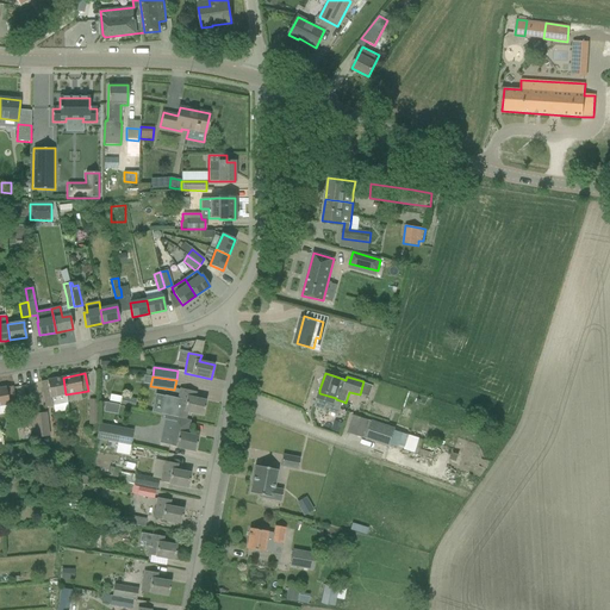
[(54,406),(55,414),(68,411),(67,403),(68,403),(66,394),(63,378),(41,381),(47,408),(54,406)]
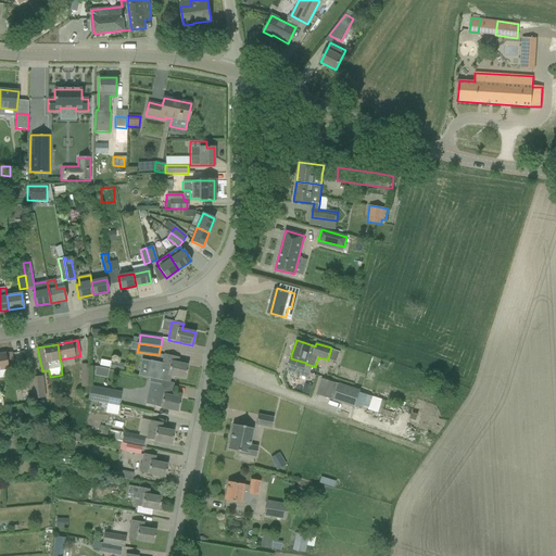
[(0,378),(8,377),(5,369),(13,368),(11,352),(0,354),(0,378)]
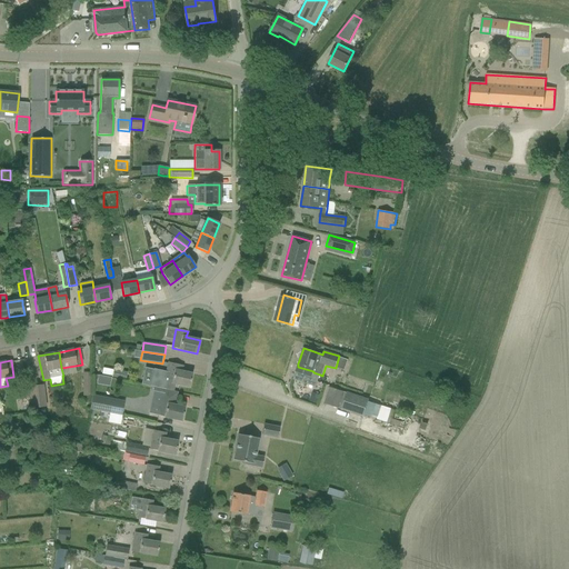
[(153,369),(150,387),(163,389),(172,391),(175,383),(178,385),(189,387),(192,373),(179,371),(180,366),(169,362),(167,372),(153,369)]
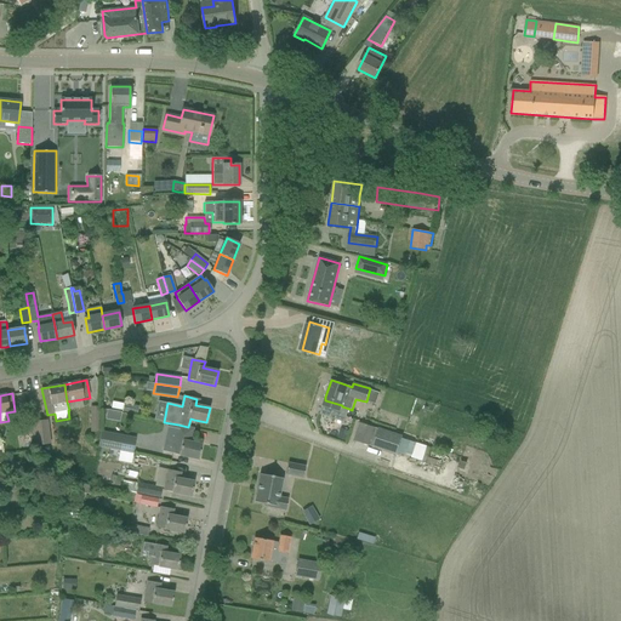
[(325,400),(320,414),(345,422),(348,411),(349,409),(342,406),(342,405),(325,400)]
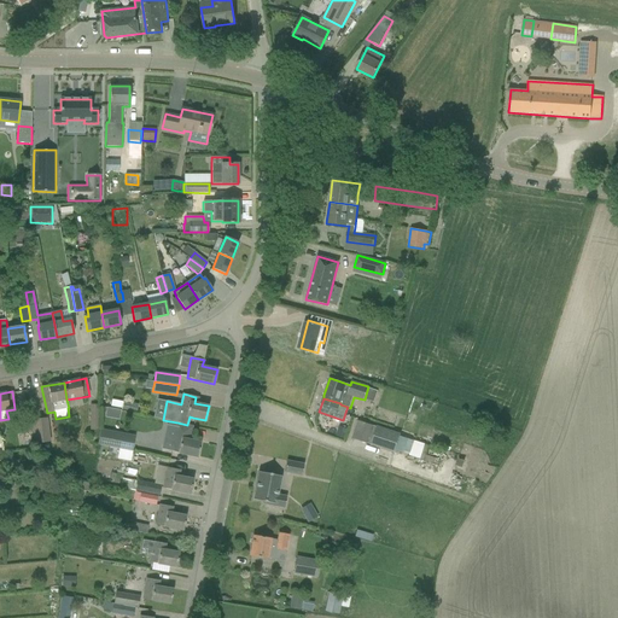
[(122,403),(121,409),(136,413),(138,406),(123,402),(122,403)]
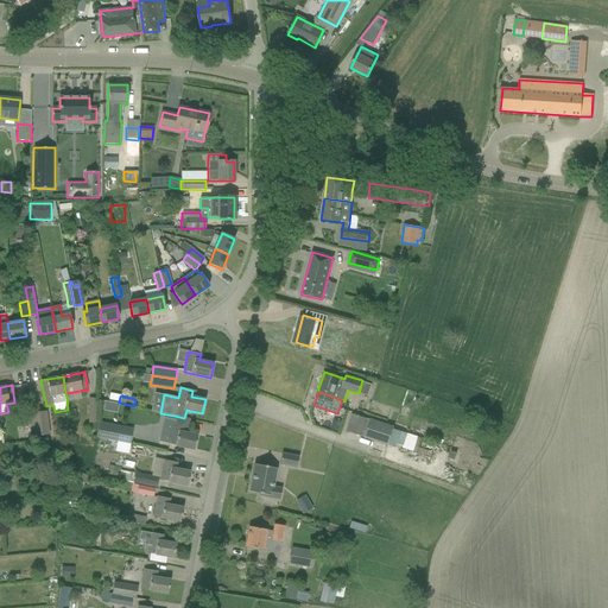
[(26,413),(18,416),(20,428),(32,425),(29,413),(31,412),(30,407),(25,409),(26,413)]
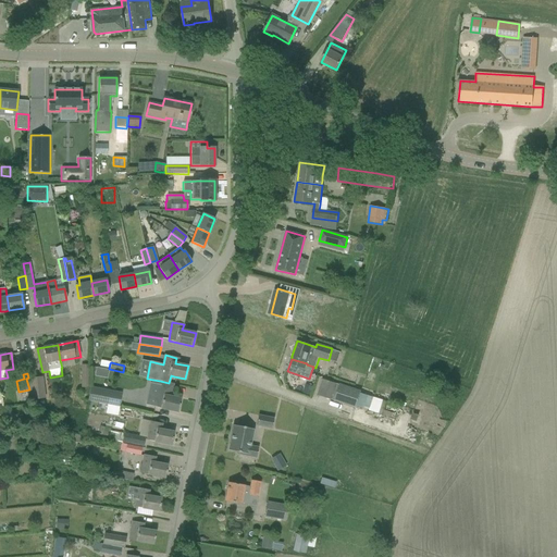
[(28,379),(32,400),(45,398),(41,376),(28,379)]
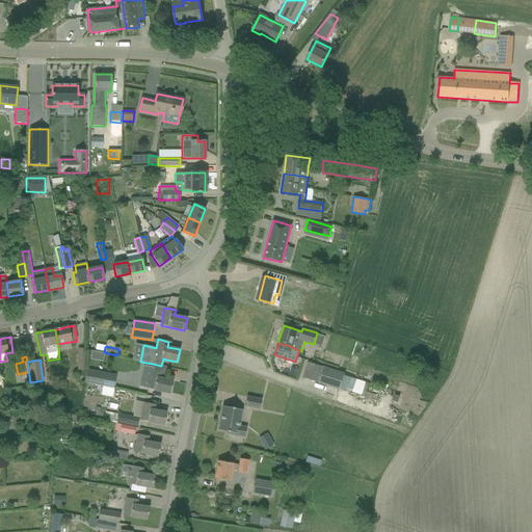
[(140,376),(138,387),(170,394),(173,381),(161,379),(162,375),(163,376),(165,368),(143,363),(142,367),(151,369),(150,378),(140,376)]
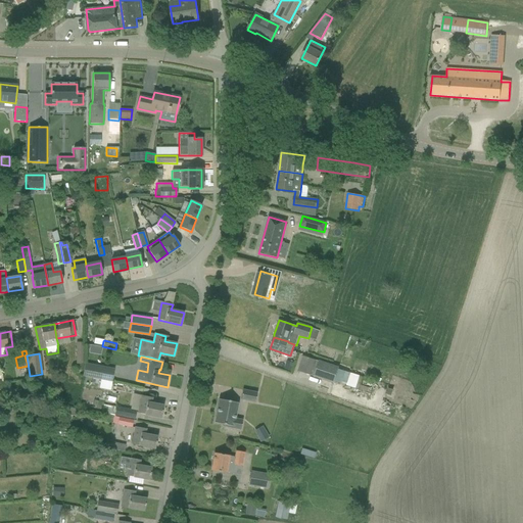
[(314,377),(333,384),(339,368),(319,361),(319,362),(316,361),(303,357),(299,371),(314,376),(314,377)]
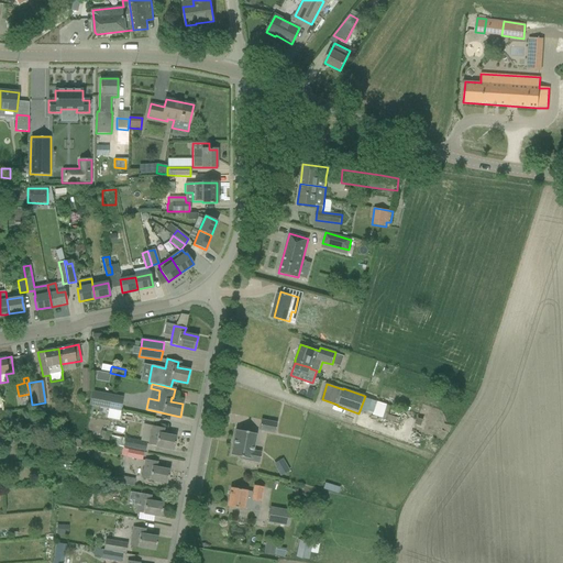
[(316,392),(309,389),(306,397),(312,399),(316,392)]
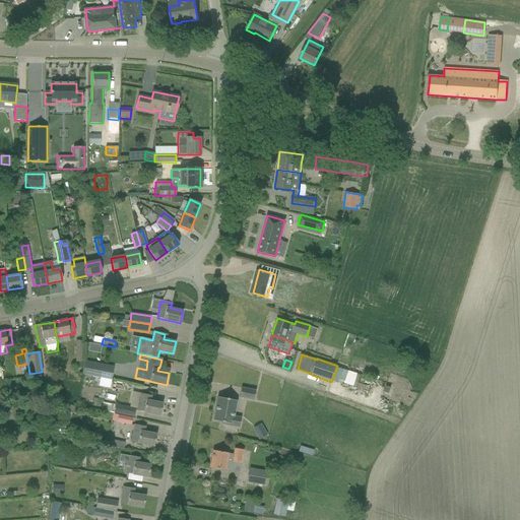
[(81,375),(111,381),(114,368),(90,363),(84,362),(81,375)]
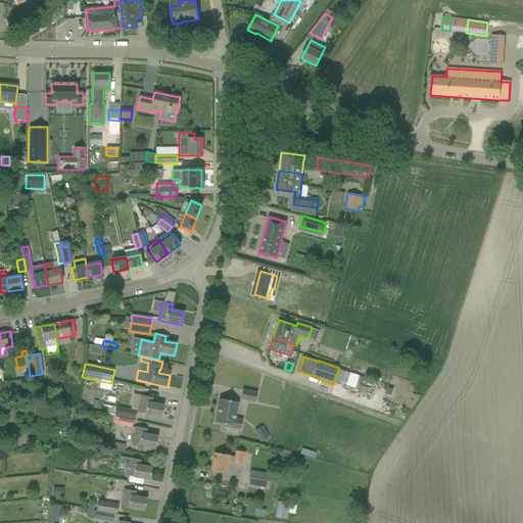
[(241,399),(255,402),(256,393),(242,390),(241,399)]
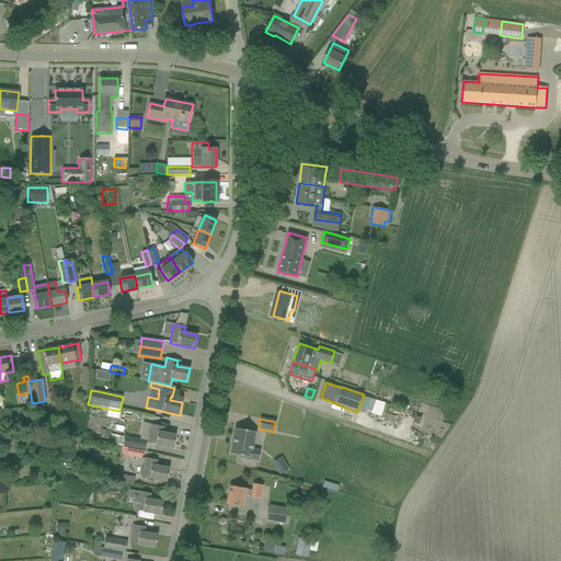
[(148,441),(147,443),(173,448),(175,435),(162,433),(163,427),(151,424),(148,441)]
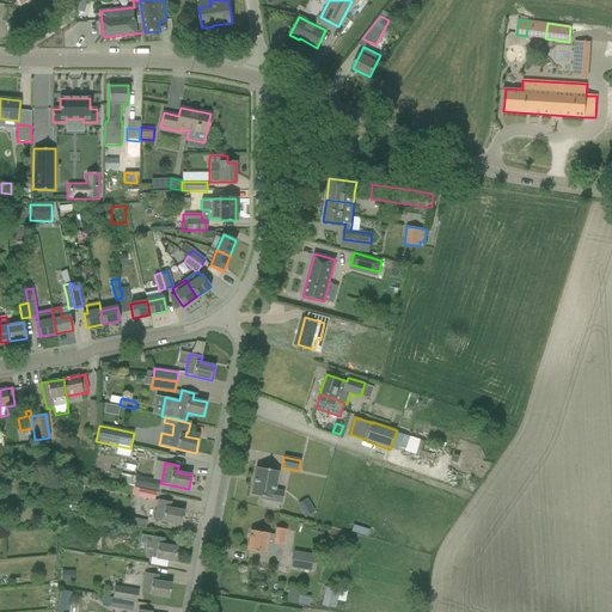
[(261,499),(281,502),(283,491),(275,490),(279,471),(256,467),(251,495),(262,497),(261,499)]
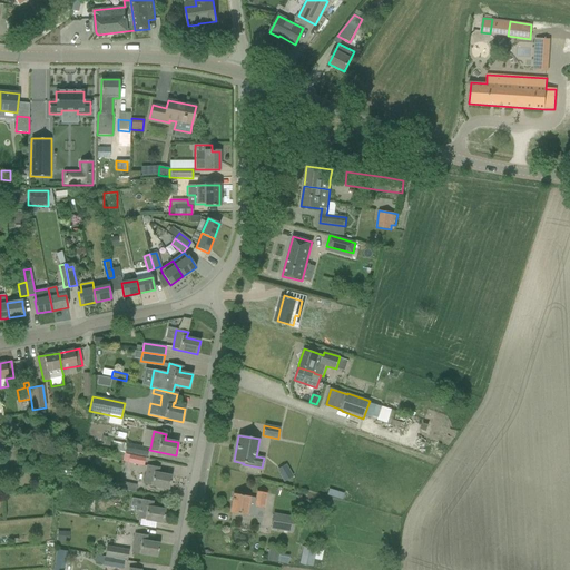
[(126,443),(125,452),(147,457),(148,450),(149,448),(141,445),(138,445),(126,443)]
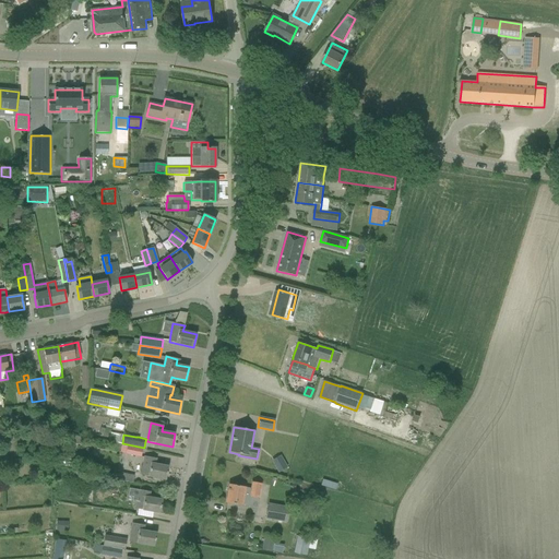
[(120,453),(141,458),(142,450),(122,445),(120,453)]
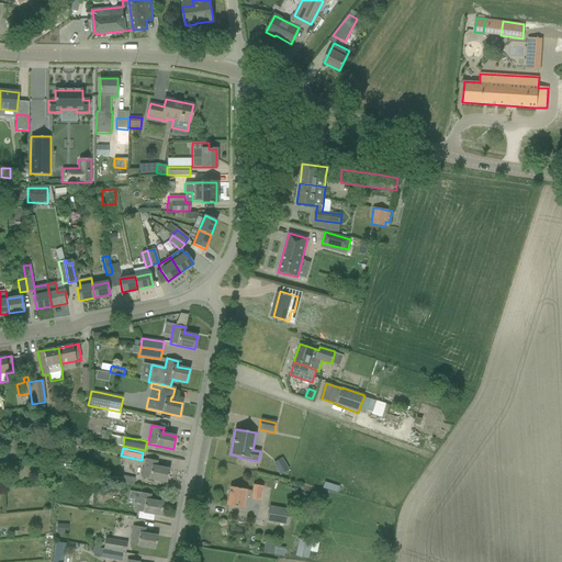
[(282,458),(272,463),(273,464),(280,475),(289,470),(282,458)]
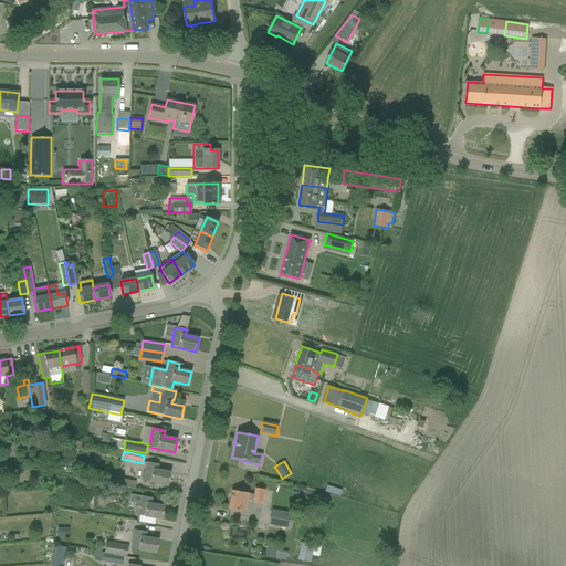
[(157,483),(168,485),(170,473),(157,470),(158,464),(145,462),(142,481),(157,483)]
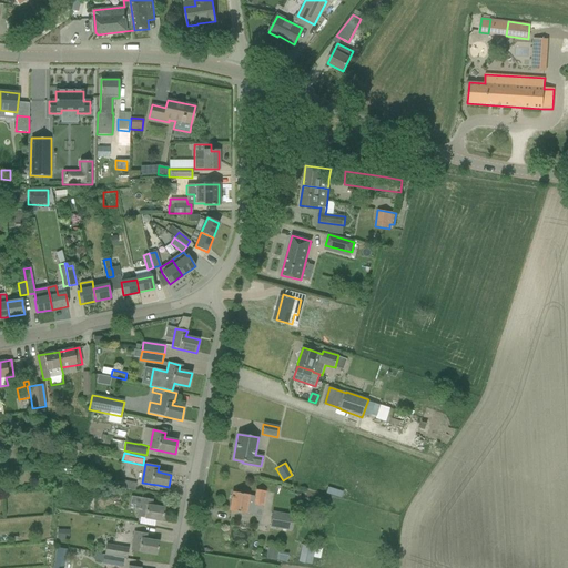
[(327,487),(326,494),(341,498),(343,492),(327,487)]
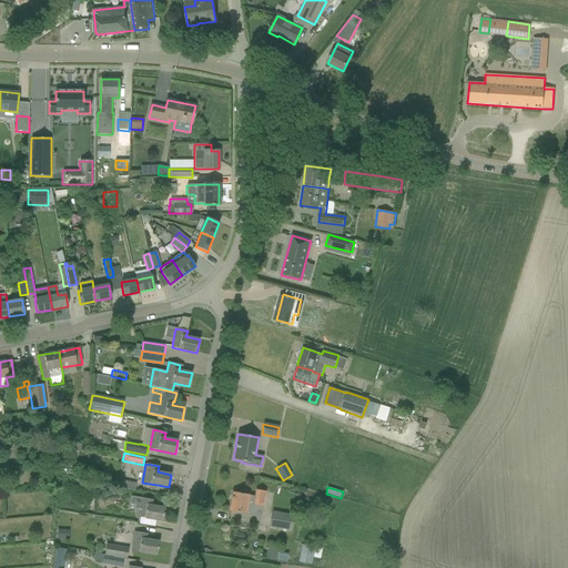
[(245,513),(256,515),(259,505),(263,506),(265,492),(256,490),(255,497),(233,493),(230,510),(245,514),(245,513)]
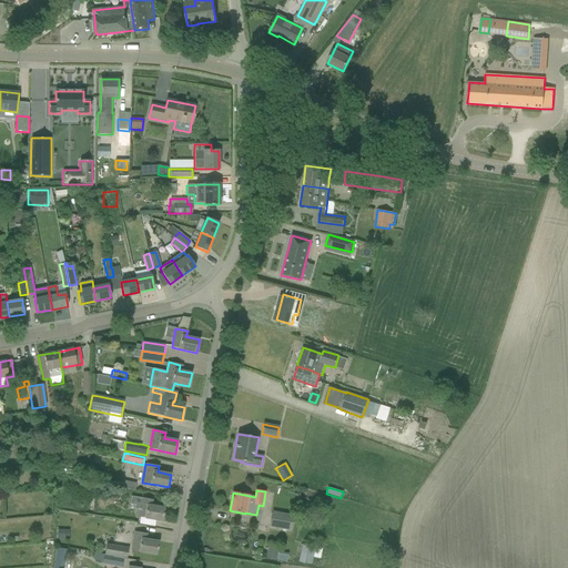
[(138,517),(162,521),(164,508),(151,506),(152,500),(141,498),(131,496),(130,504),(135,505),(134,509),(139,510),(138,517)]
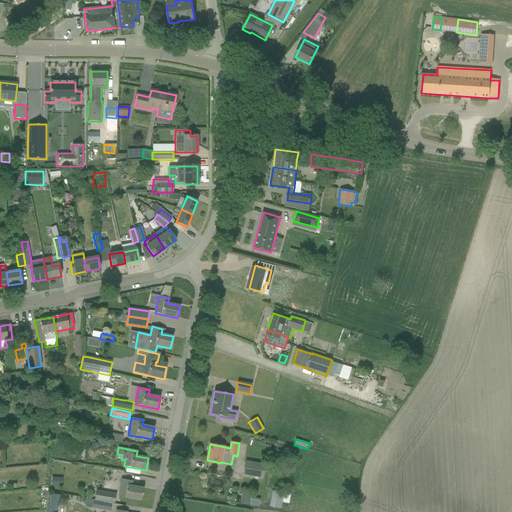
[(243,475),(263,478),(265,466),(246,463),(243,475)]
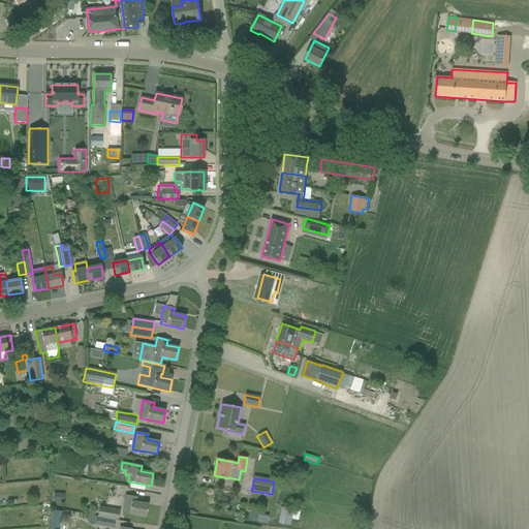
[(54,493),(53,502),(64,502),(64,494),(54,493)]
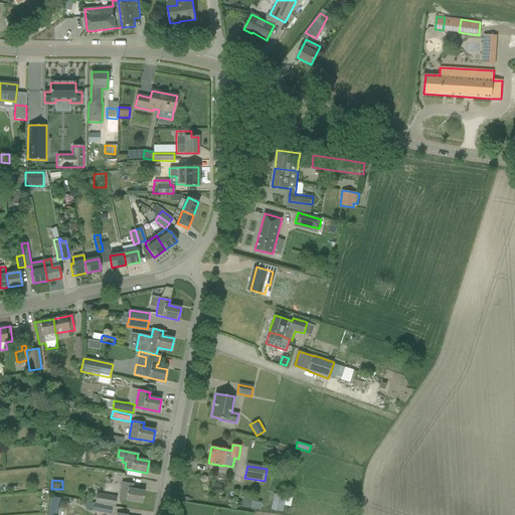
[(120,500),(142,503),(144,491),(132,489),(133,484),(123,482),(120,500)]
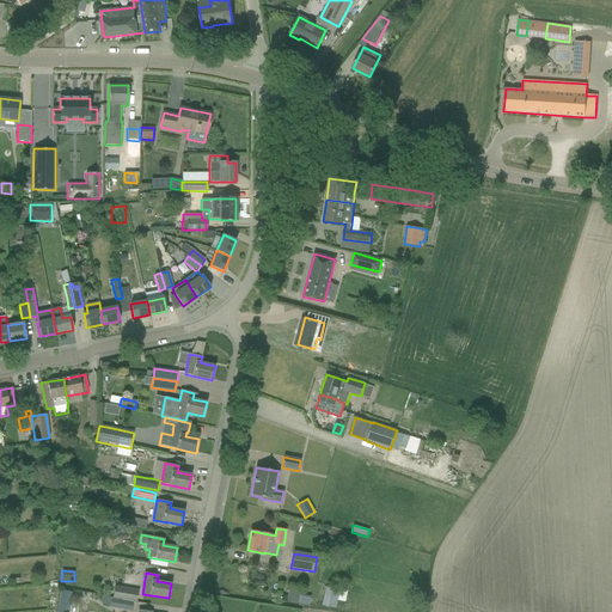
[(134,603),(136,603),(139,591),(115,587),(112,599),(134,603)]
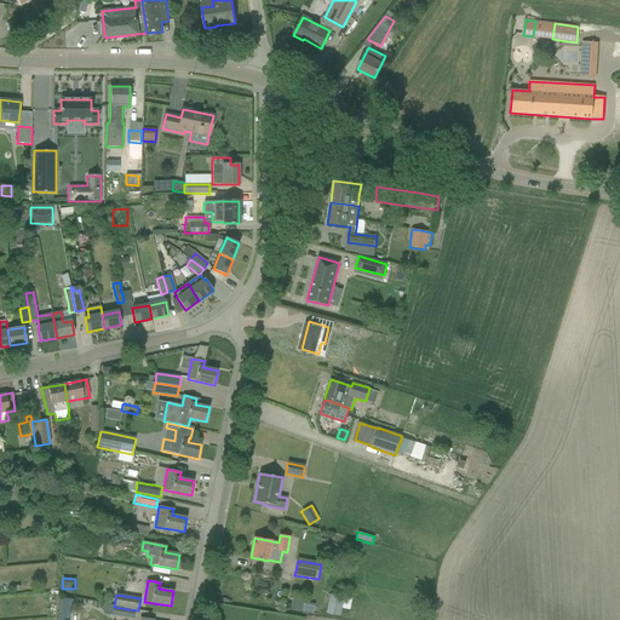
[(329,595),(327,607),(342,610),(344,598),(329,595)]
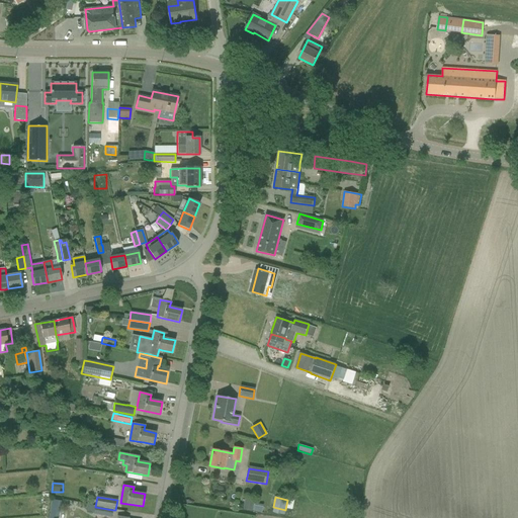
[(245,498),(243,509),(250,511),(252,511),(252,509),(254,500),(245,498)]
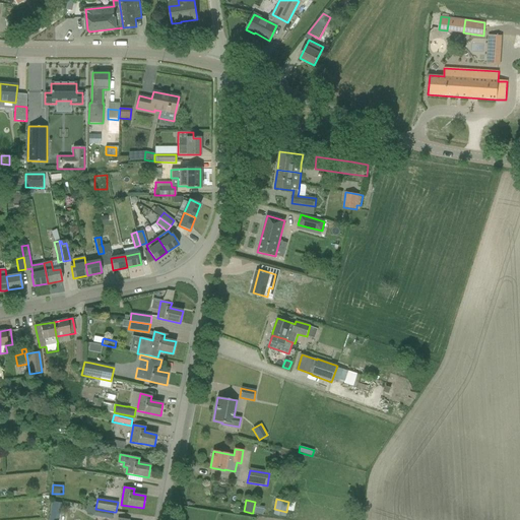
[(49,519),(58,519),(61,503),(52,501),(49,519)]
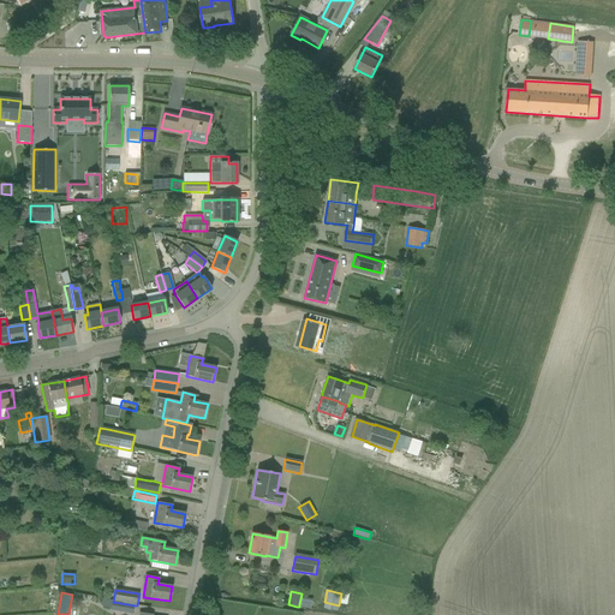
[(111,610),(132,614),(135,605),(113,602),(106,599),(103,609),(111,609),(111,610)]
